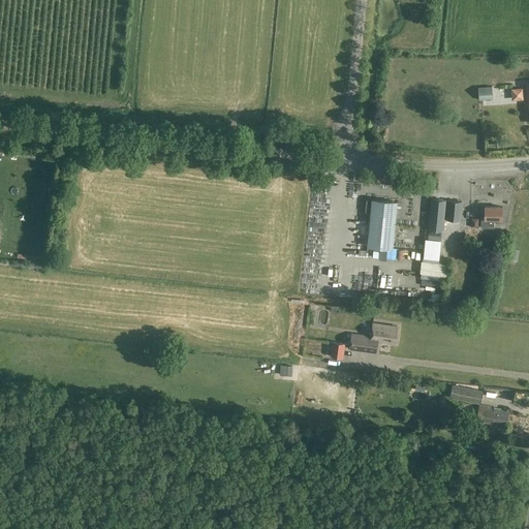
[(508,101),(520,100),(520,86),(508,87),(508,101)]
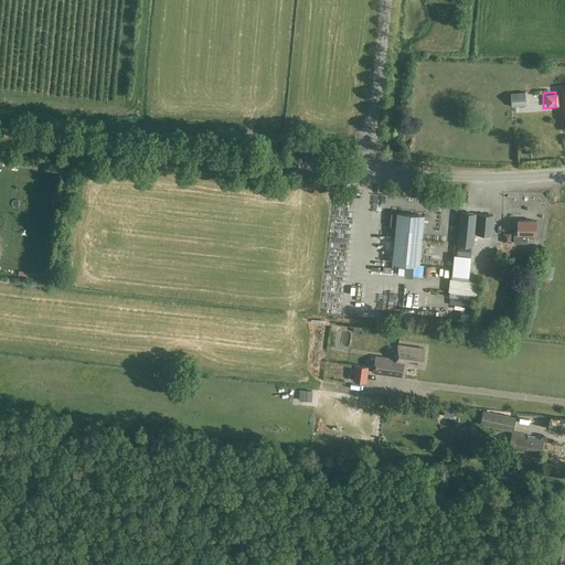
[(529,108),(528,99),(514,100),(515,109),(529,108)]
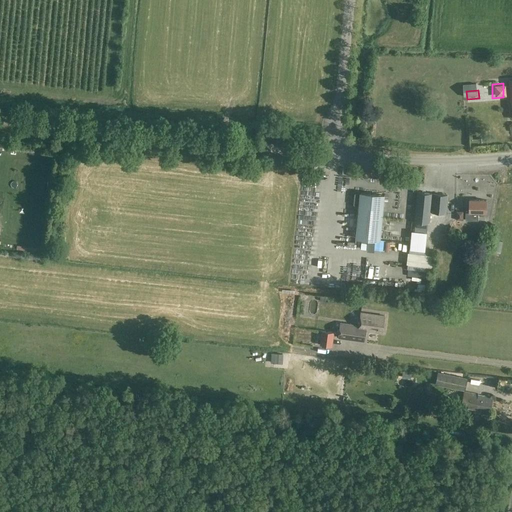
[(471,141),(471,119),(462,119),(462,128),(467,128),(467,141),(471,141)]
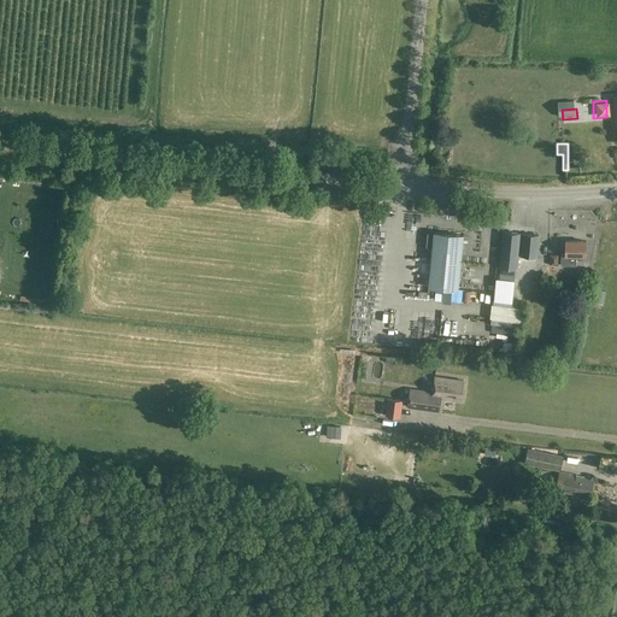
[(517,270),(521,234),(503,231),(499,268),(517,270)]
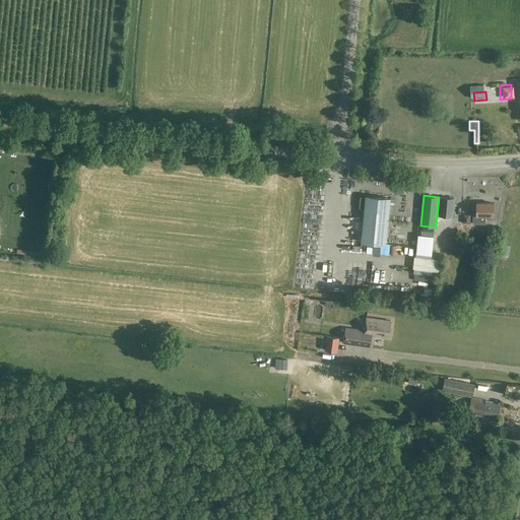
[(386,244),(390,199),(366,196),(366,197),(361,197),(360,208),(365,208),(362,242),(386,244)]
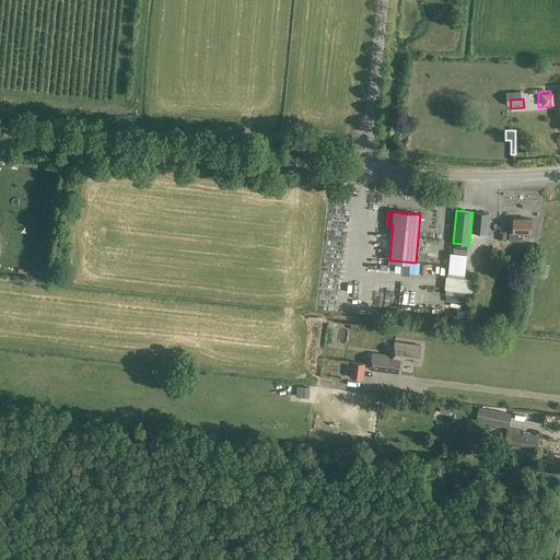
[(489,216),(473,214),(470,235),(487,237),(489,216)]
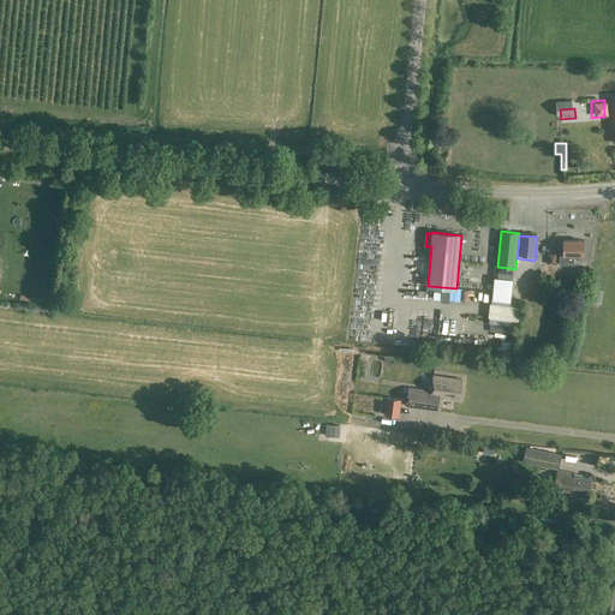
[(584,242),(563,240),(563,255),(559,255),(559,266),(574,266),(574,256),(584,256),(584,242)]
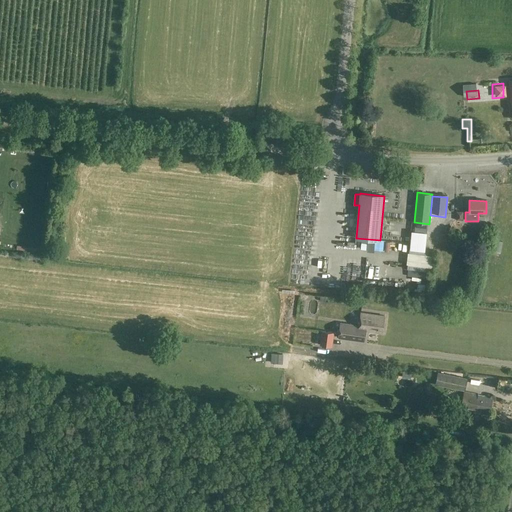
[(442,233),(440,244),(456,246),(458,236),(442,233)]
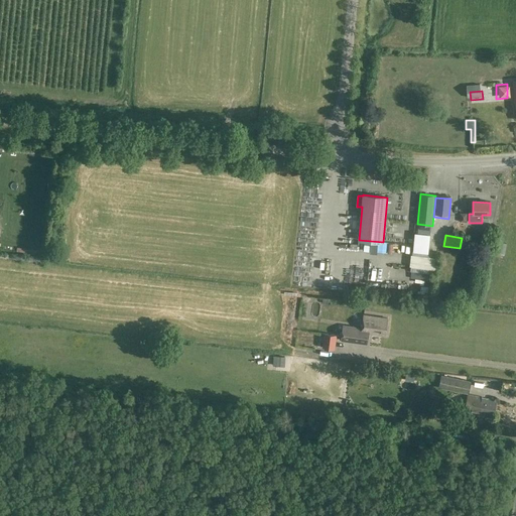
[(493,242),(491,255),(501,256),(503,243),(493,242)]
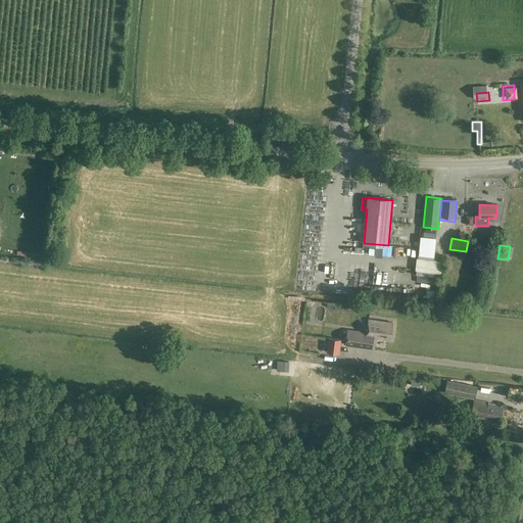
[(473,246),(471,254),(481,256),(482,248),(473,246)]
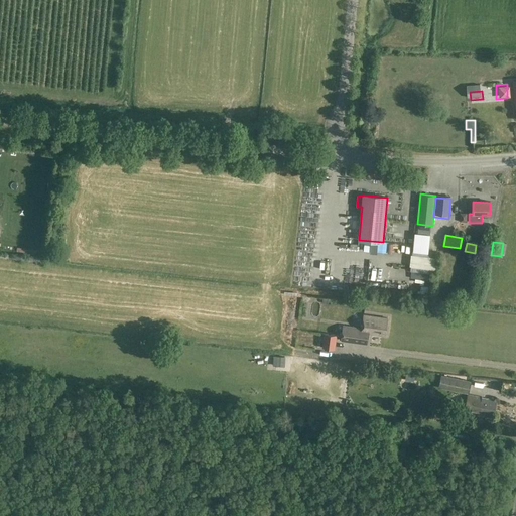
[(343,327),(342,342),(367,345),(369,334),(385,336),(387,318),(363,316),(362,329),(343,327)]
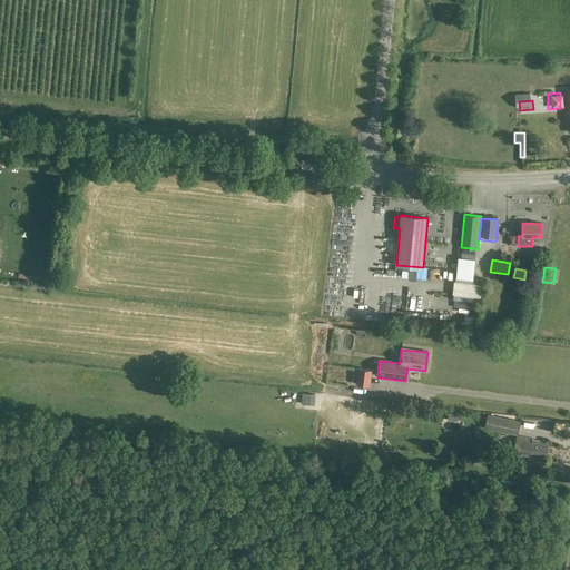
[(359,370),(356,385),(367,387),(370,372),(359,370)]
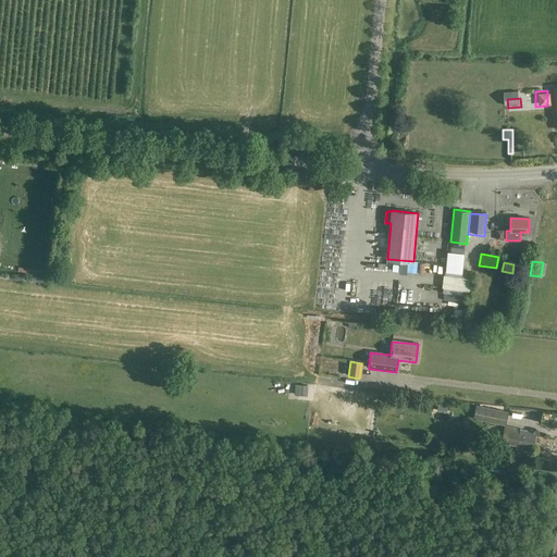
[(304,387),(304,378),(293,379),(293,387),(304,387)]
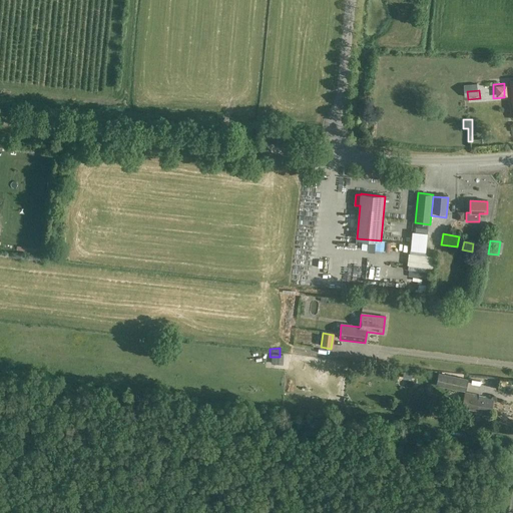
[(468,381),(439,374),(436,386),(466,392),(468,381)]
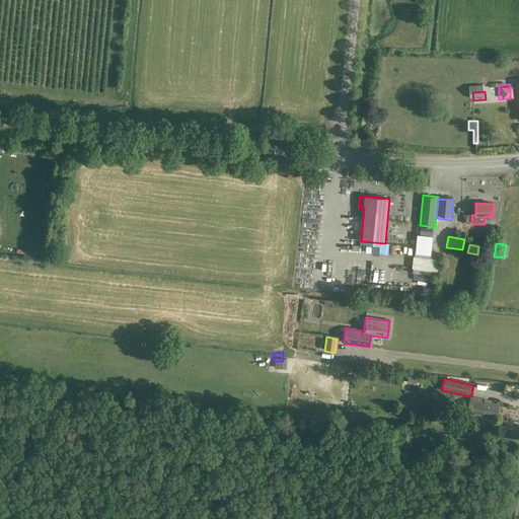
[(467,413),(496,419),(500,404),(470,397),(467,413)]
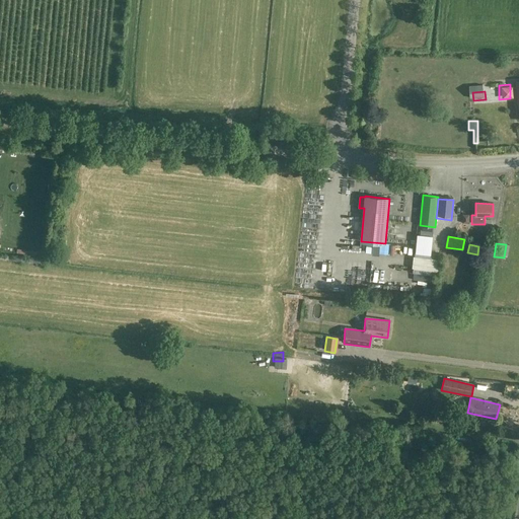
[(437,410),(434,420),(448,423),(450,413),(437,410)]
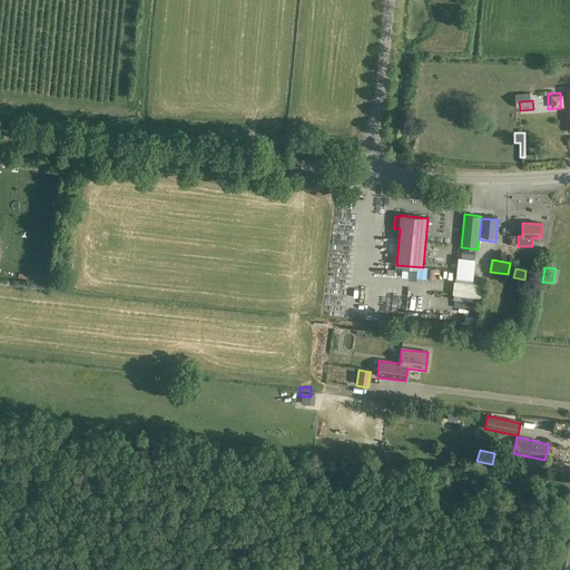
All buildings are outlined.
